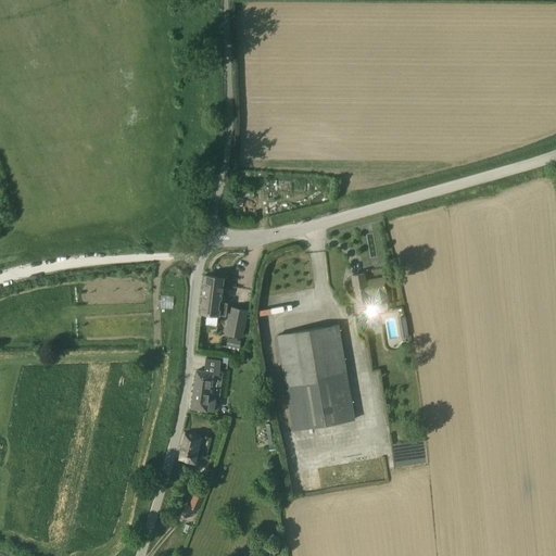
[(383,278),(365,281),(364,274),(352,276),(357,304),(368,302),(368,304),(388,301),(383,278)]
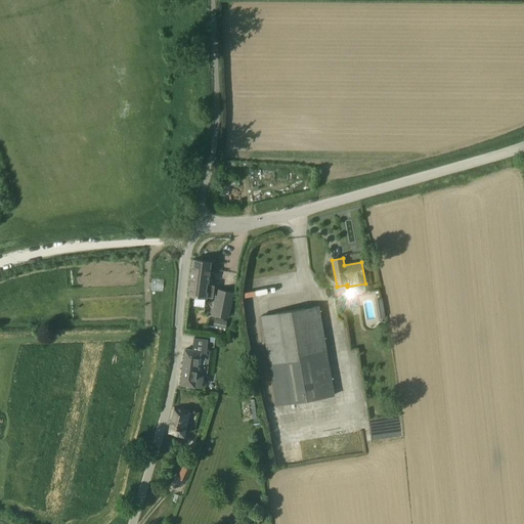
[(207,298),(211,261),(193,259),(189,296),(207,298)]
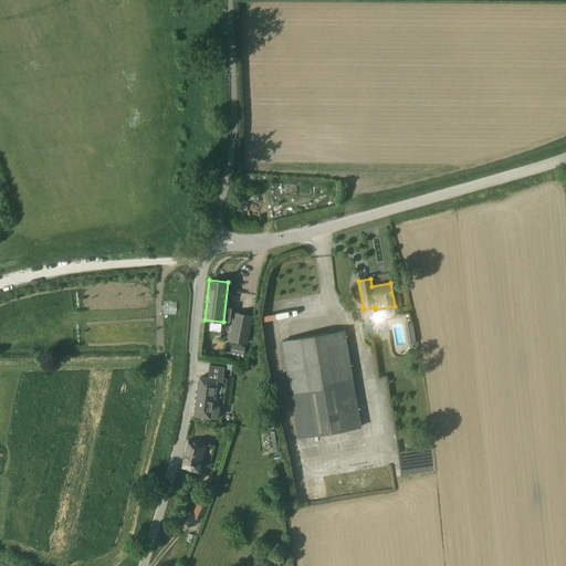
[(247,344),(253,315),(234,312),(229,341),(247,344)]
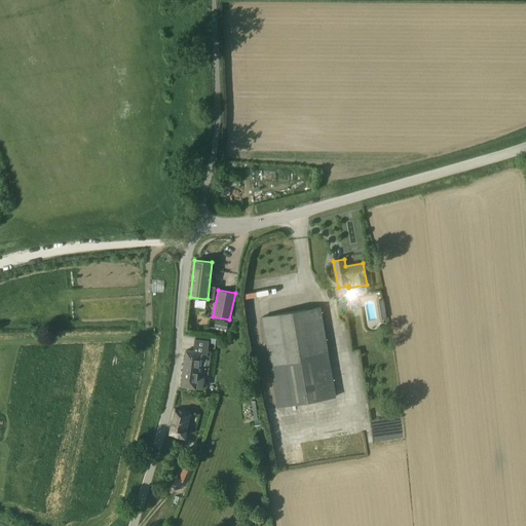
[(336,398),(321,306),(261,316),(277,407),(336,398)]
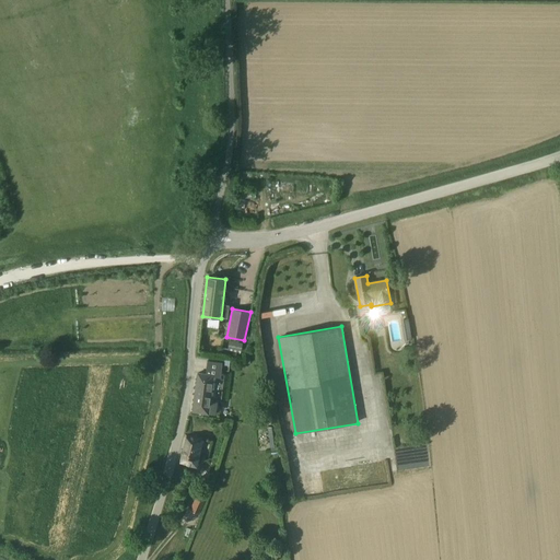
[(241,354),(243,343),(229,341),(228,352),(241,354)]
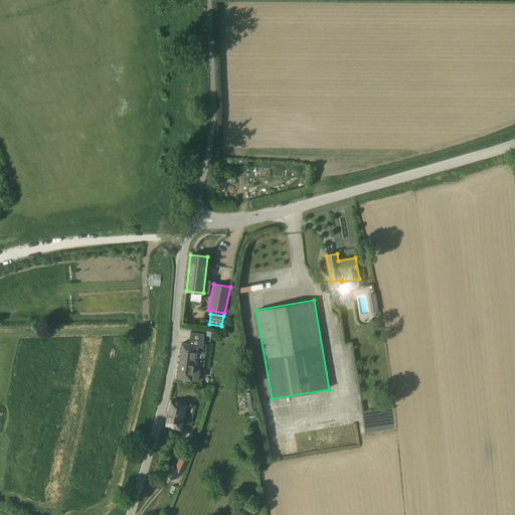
[(191,332),(189,345),(182,343),(177,378),(191,380),(196,347),(199,348),(200,341),(204,341),(205,334),(191,332)]
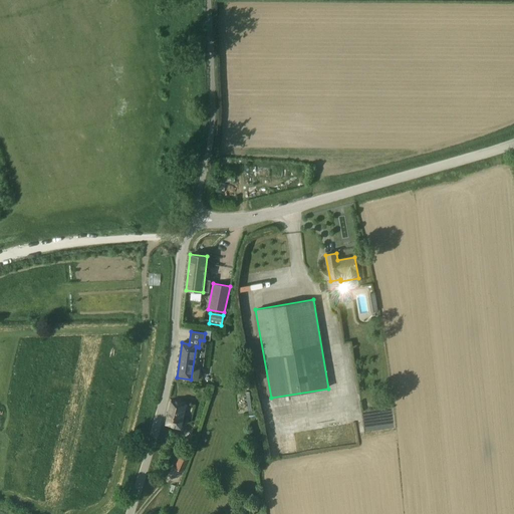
[(245,393),(248,411),(254,410),(252,392),(245,393)]
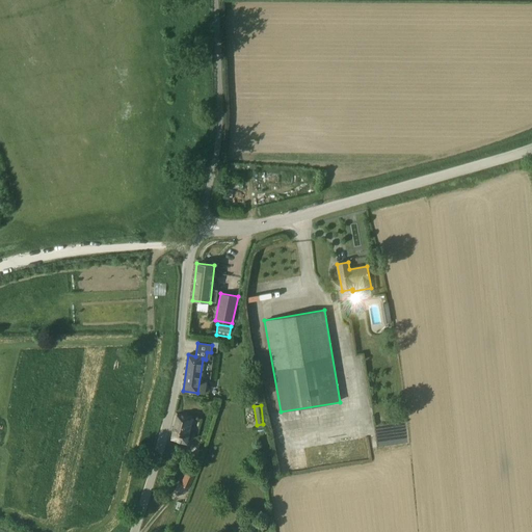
[(192,419),(178,415),(171,439),(186,443),(192,419)]
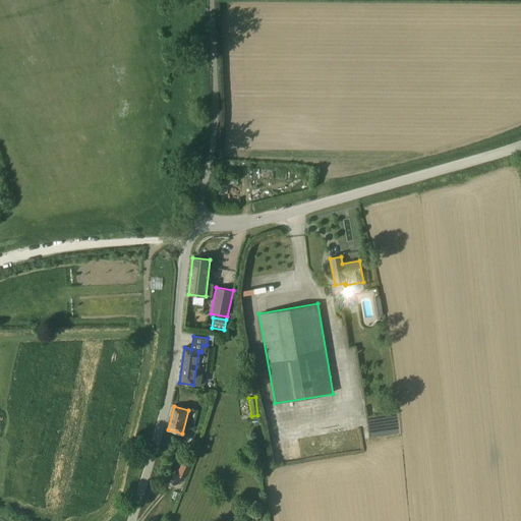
[(280,439),(273,440),(278,468),(286,466),(280,439)]
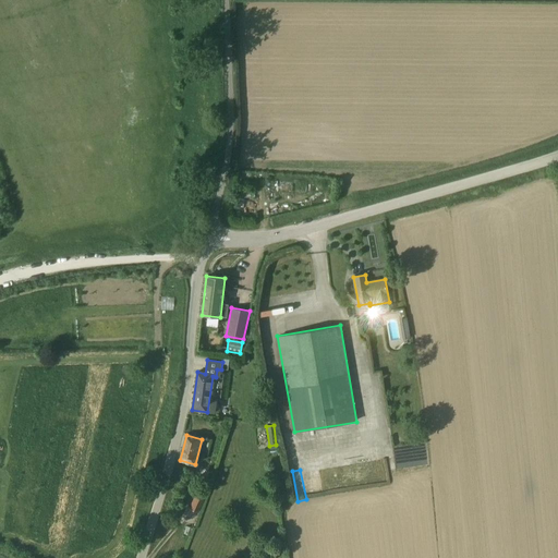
[(196,493),(189,508),(197,512),(205,497),(196,493)]
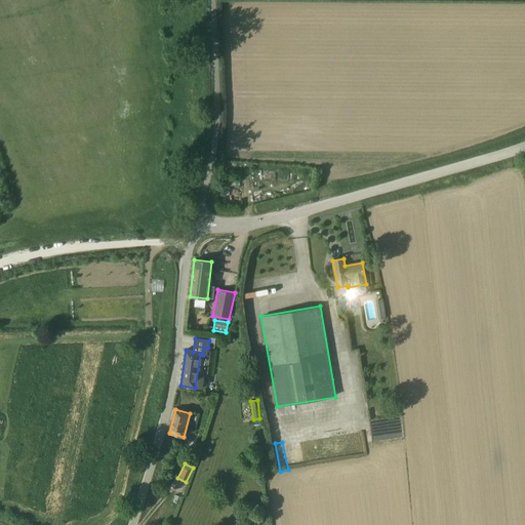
All buildings are outlined.
